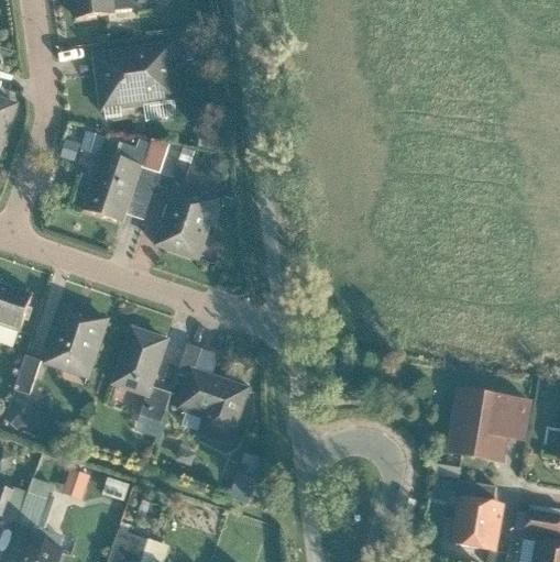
[(76,0),(80,19),(121,10),(119,0),(76,0)]
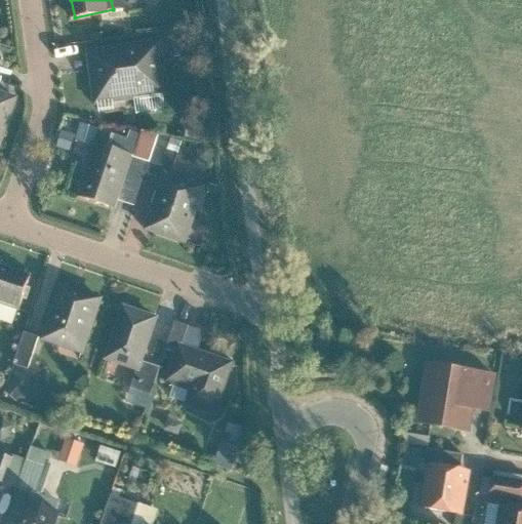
[(193,27),(172,29),(175,55),(196,53),(193,27)]
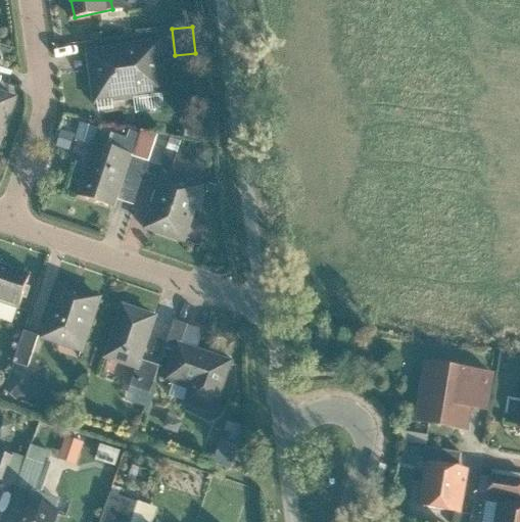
[(159,39),(87,47),(93,98),(166,90),(159,39)]
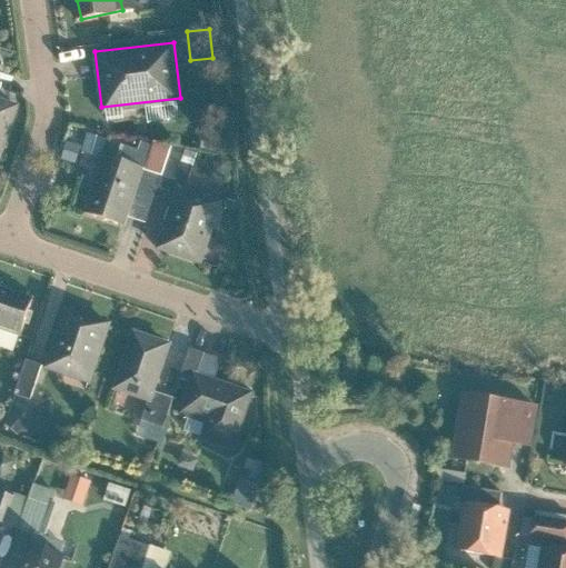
[(0,142),(13,103),(0,99),(0,142)]
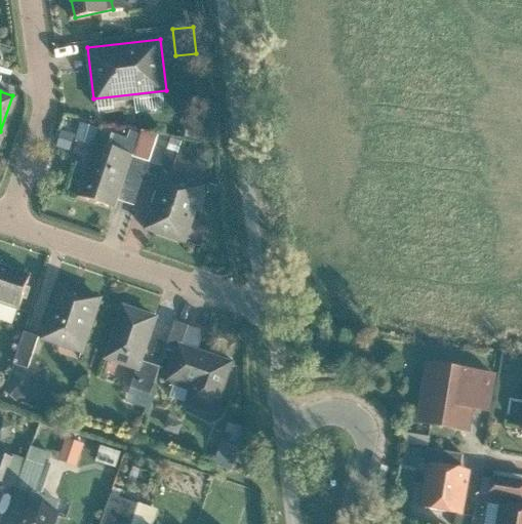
[(76,121),(67,117),(59,135),(69,139),(76,121)]
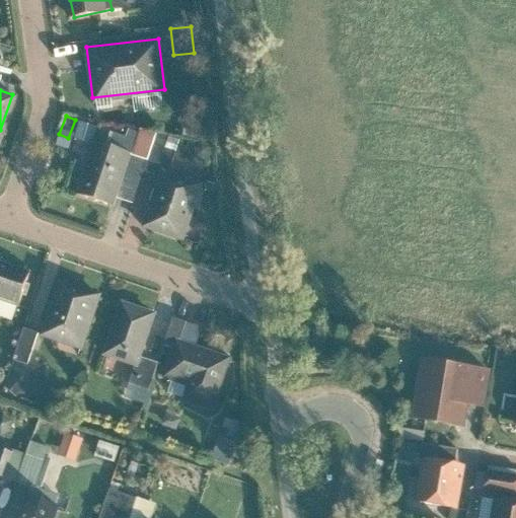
[(93,125),(79,121),(74,136),(88,140),(93,125)]
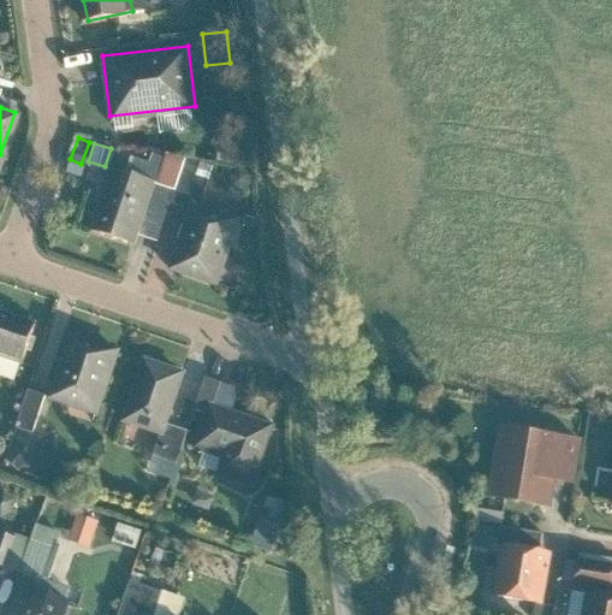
[(155,184),(174,190),(184,170),(188,159),(166,152),(165,157),(150,152),(149,159),(131,153),(126,171),(110,166),(89,229),(136,243),(155,184)]
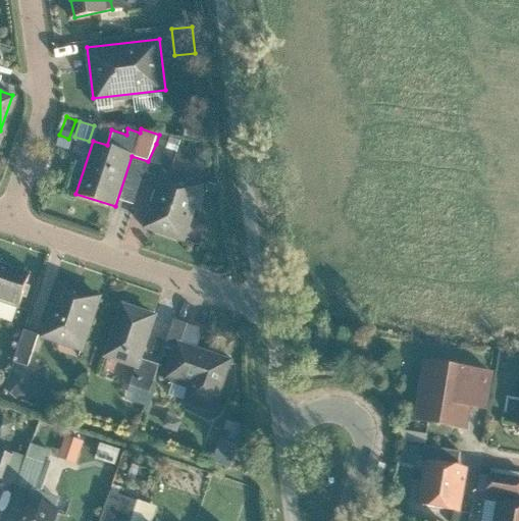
[(178,151),(156,144),(148,161),(145,170),(160,175),(144,225),(186,240),(205,181),(172,170),(178,151)]
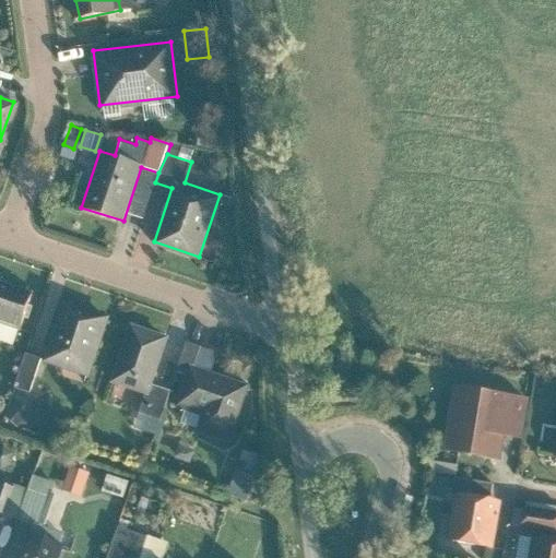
[(32,293),(0,282),(0,321),(21,328),(32,293)]
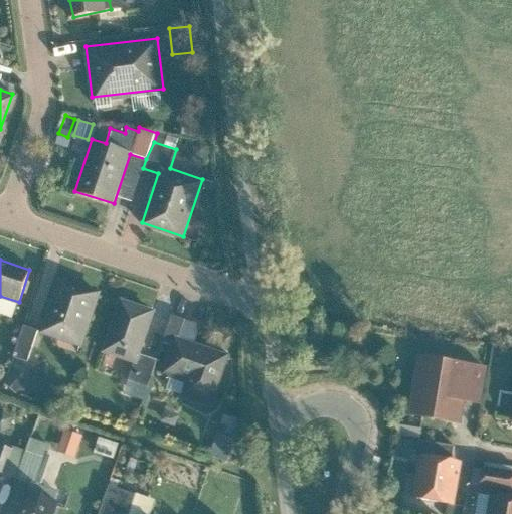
[(99,288),(57,275),(40,329),(22,323),(10,358),(27,363),(37,332),(79,346),(99,288)]
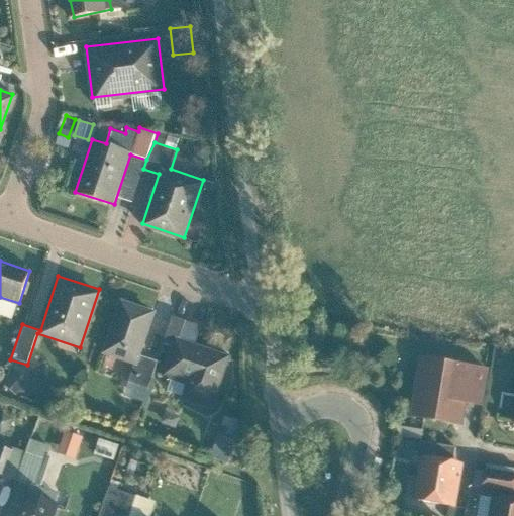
[(153,311),(120,300),(102,352),(134,364),(128,381),(147,388),(157,359),(139,353),(153,311)]
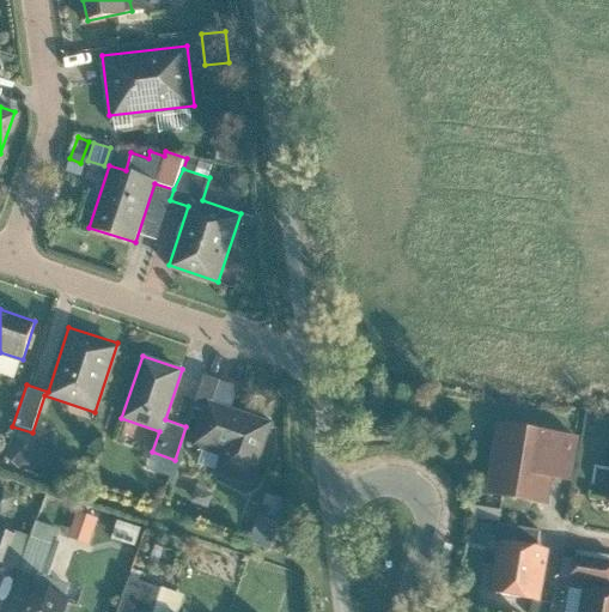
[(238,385),(205,374),(194,406),(206,410),(195,444),(225,454),(219,471),(251,480),(270,422),(231,408),(238,385)]
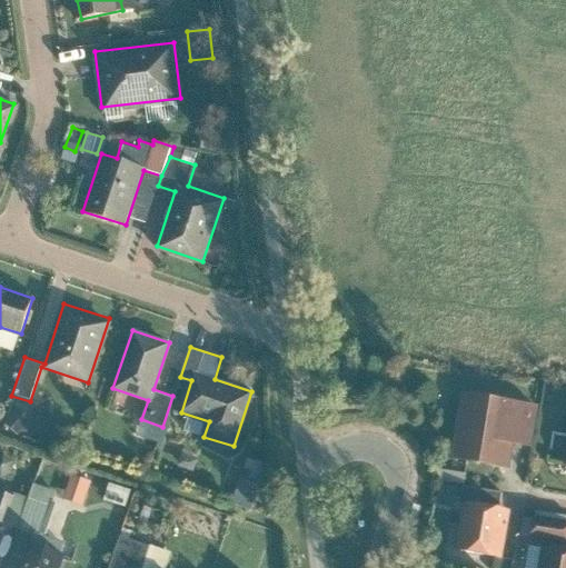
[(528,401),(465,390),(452,459),(502,468),(508,436),(522,438),(528,401)]
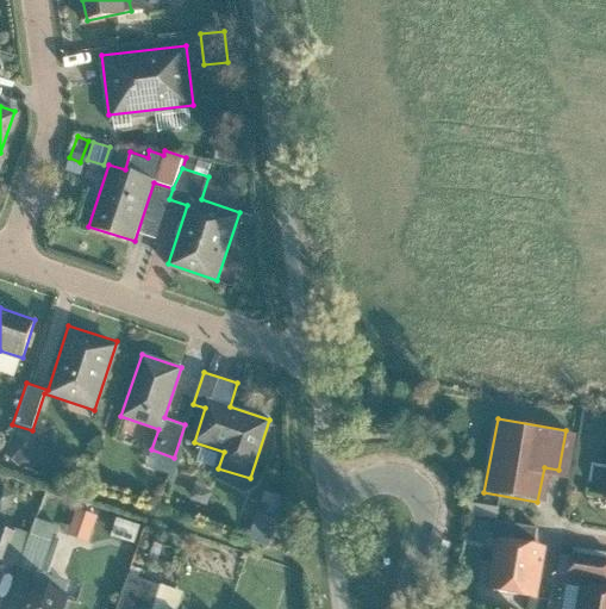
[(32,448),(20,435),(4,449),(16,463),(32,448)]
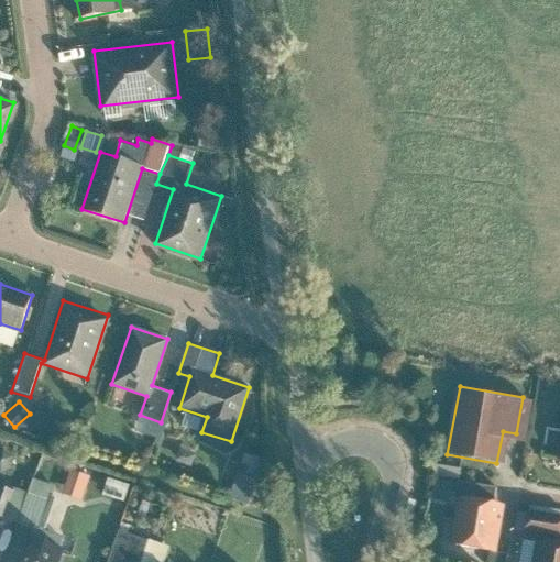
[(3,450),(0,451),(0,472),(10,466),(12,455),(3,450)]
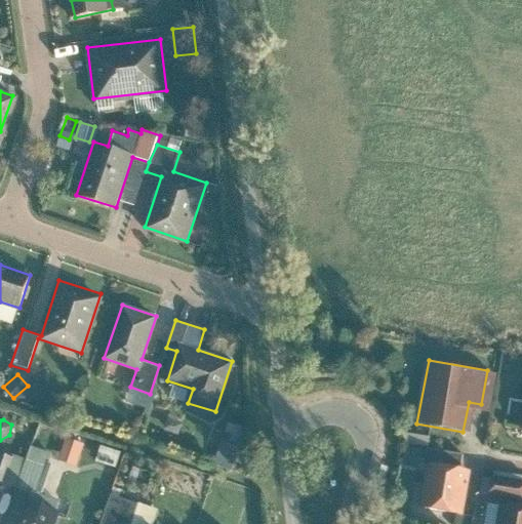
[(244,443),(222,437),(214,466),(237,472),(244,443)]
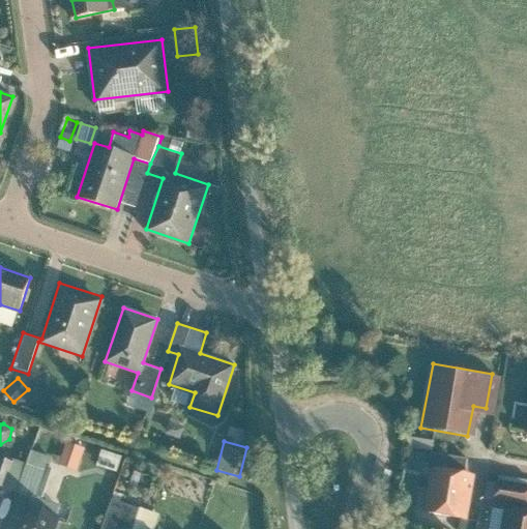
[(80,449),(66,444),(59,463),(72,467),(80,449)]
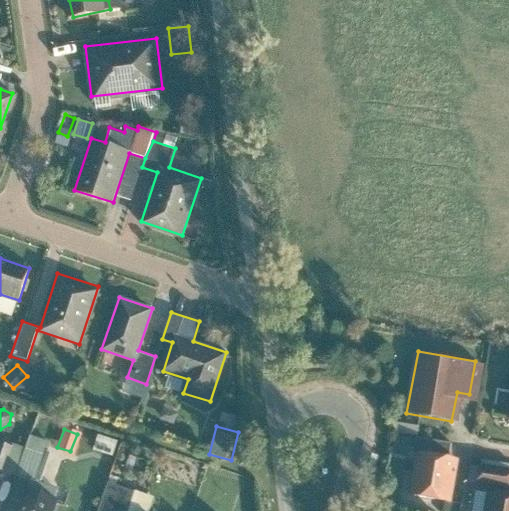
[(58,487),(39,480),(50,451),(45,449),(48,440),(31,434),(25,448),(10,442),(9,446),(0,442),(0,468),(31,480),(19,510),(53,510),(58,499),(54,497),(58,487)]
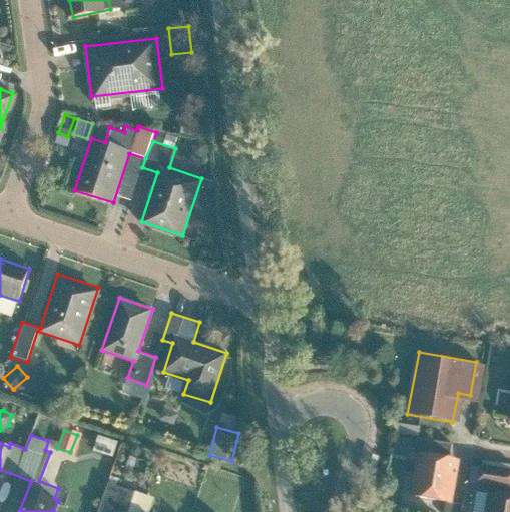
[(115,455),(119,439),(98,435),(95,451),(115,455)]
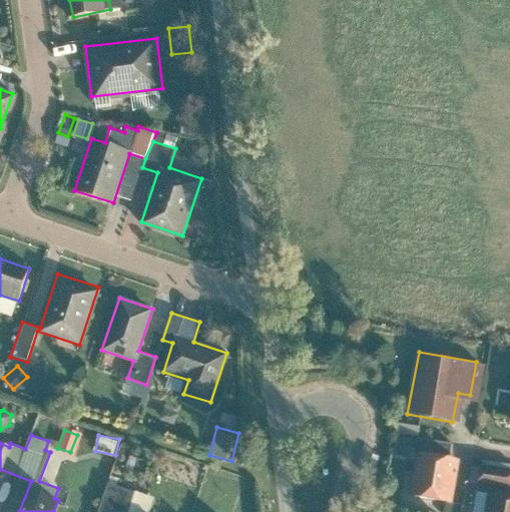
[(411,438),(397,435),(393,452),(408,455),(411,438)]
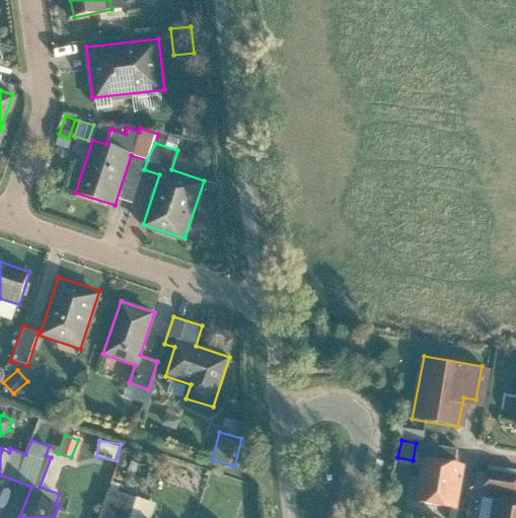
[(452,448),(425,442),(421,458),(427,459),(420,493),(453,500),(462,460),(450,458),(452,448)]
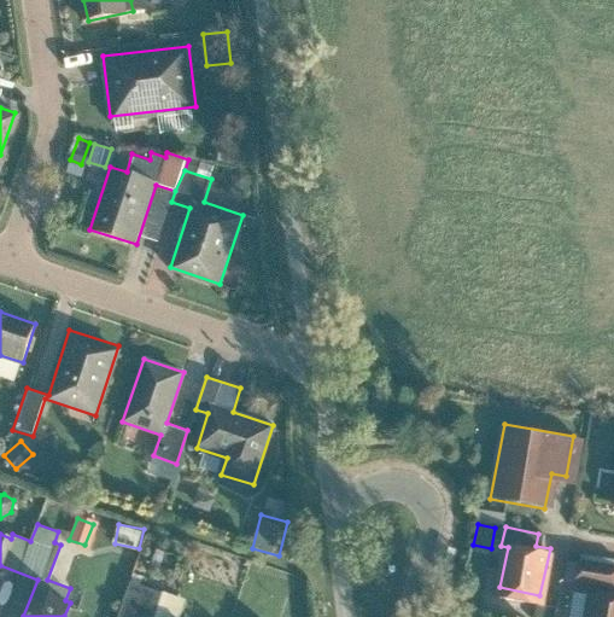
[(574,583),(590,587),(583,616),(613,616),(613,564),(579,558),(574,583)]
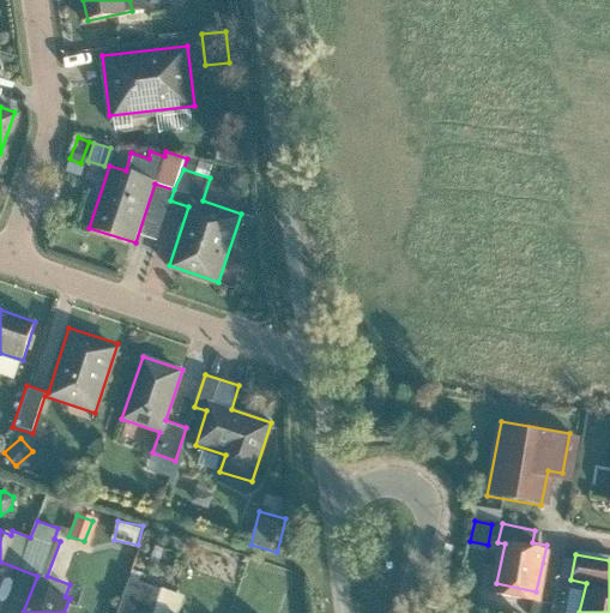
[(152,612),(161,589),(138,582),(142,570),(130,566),(114,612),(152,612)]
